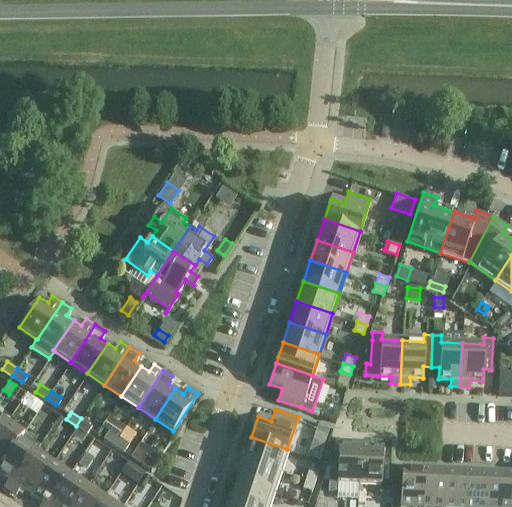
[(86,433),(89,428),(91,425),(81,418),(76,426),(86,433)]
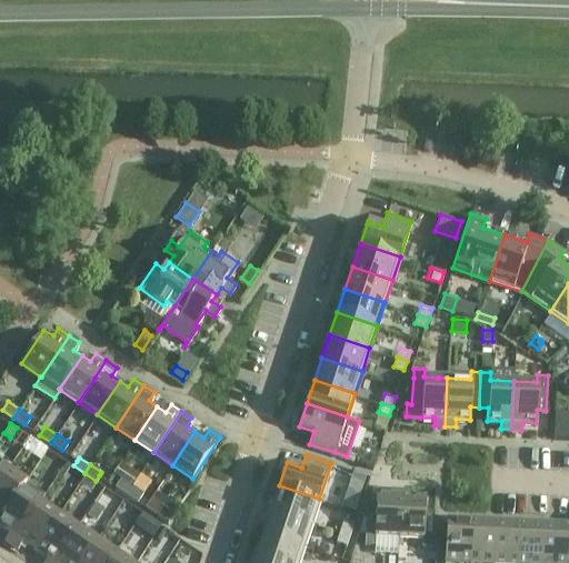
[(7,468),(0,476),(0,518),(20,489),(21,489),(26,481),(7,468)]
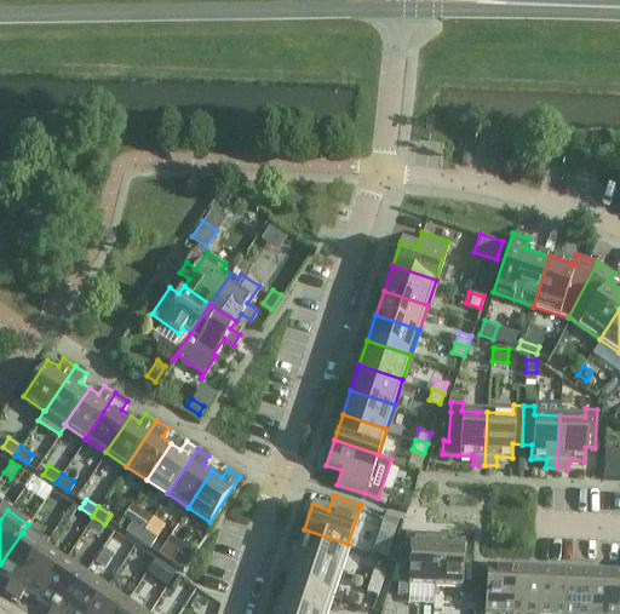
[(131,520),(125,529),(137,538),(143,528),(131,520)]
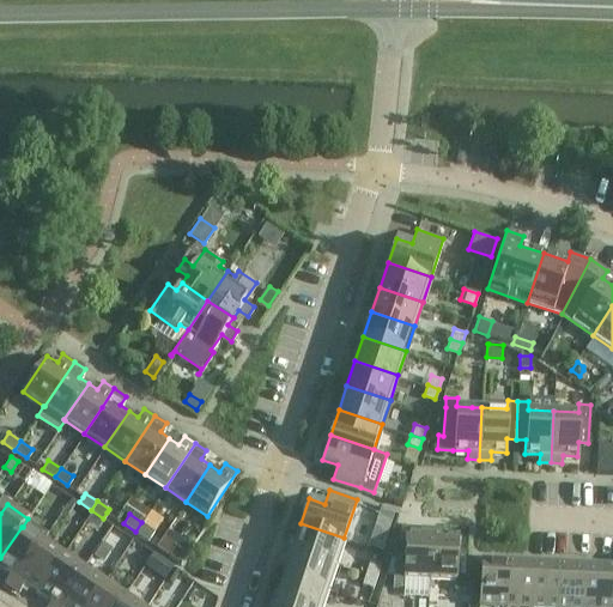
[(141,522),(135,532),(147,540),(153,530),(141,522)]
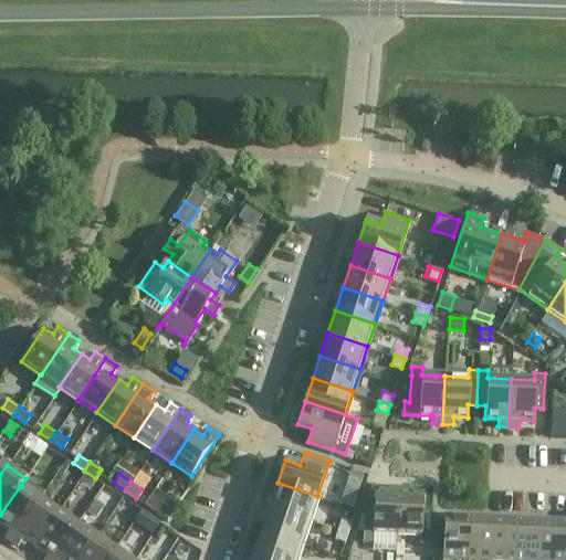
[(317,496),(278,483),(270,506),(310,519),(317,496)]
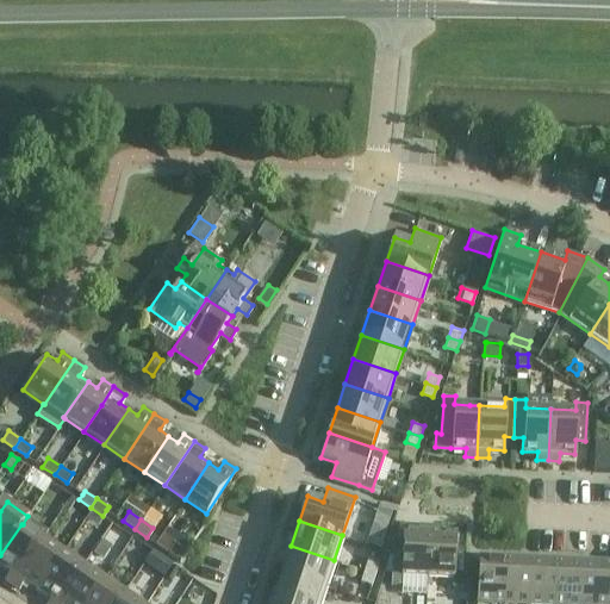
[(427,576),(429,524),(418,523),(418,531),(403,530),(402,545),(392,543),(391,581),(402,583),(402,574),(427,576)]
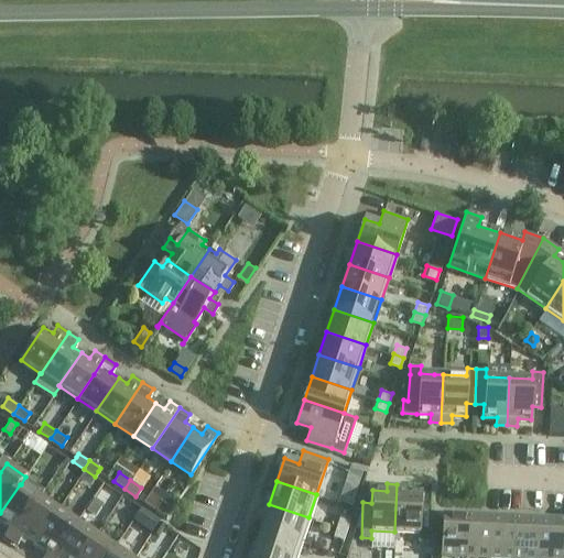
[(39,496),(21,484),(20,484),(0,513),(0,518),(9,525),(3,533),(11,538),(39,496)]
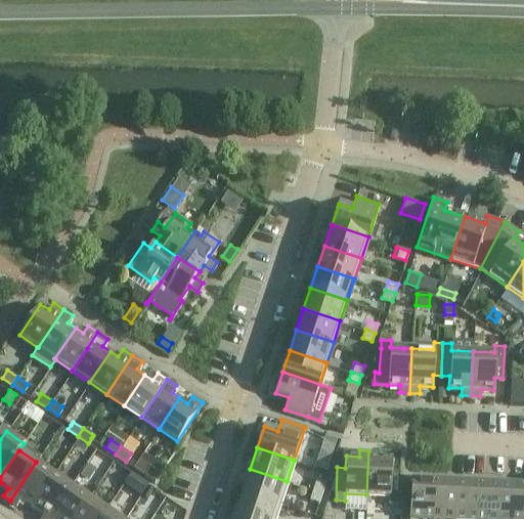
[(397,504),(399,471),(389,471),(390,459),(378,459),(378,450),(368,450),(366,494),(387,495),(387,503),(397,504)]
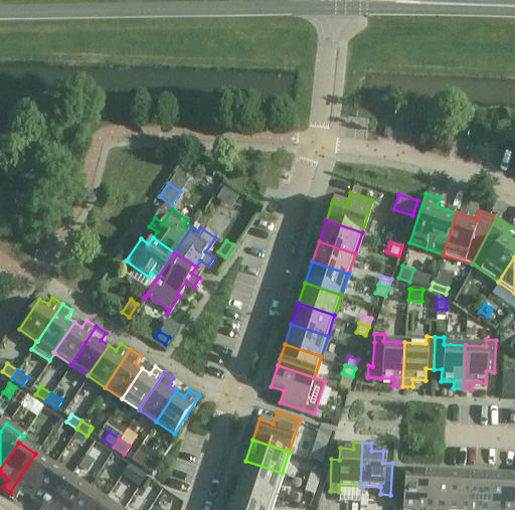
[(316,445),(312,459),(323,463),(327,448),(316,445)]
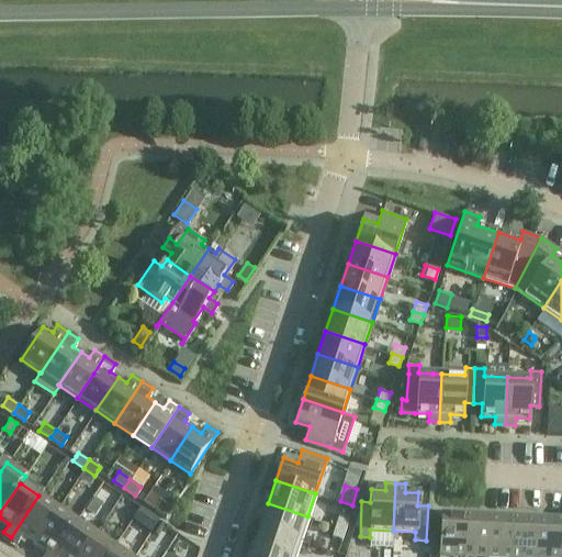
[(34,542),(57,509),(38,496),(11,537),(18,542),(23,534),(34,542)]
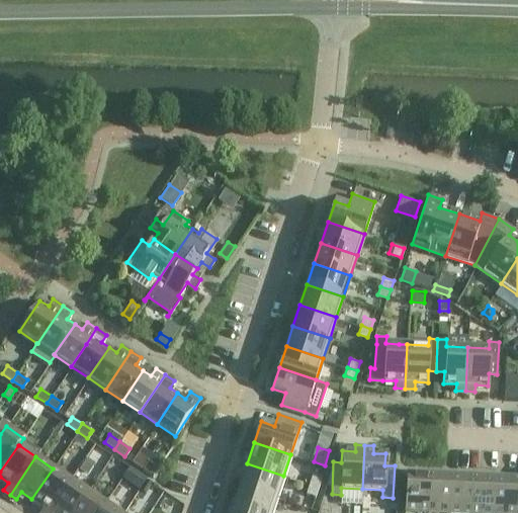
[(148,459),(142,467),(153,475),(158,466),(148,459)]
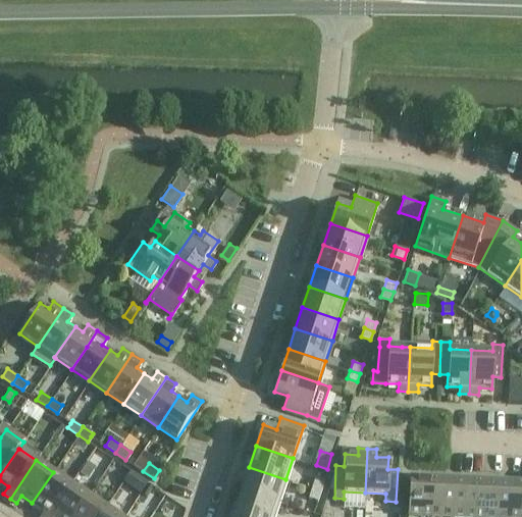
[(285,479),(249,467),(242,487),(278,500),(285,479)]
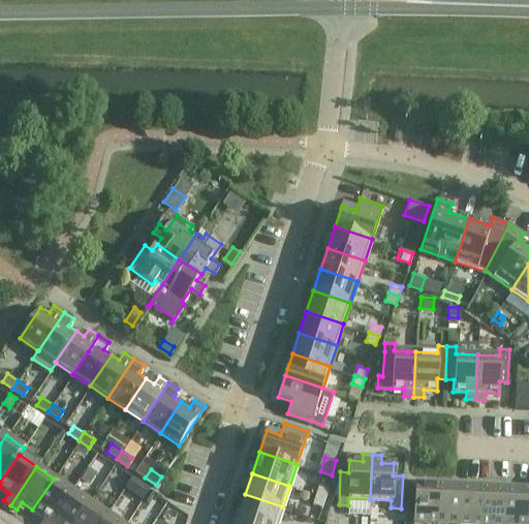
[(132,475),(125,486),(143,497),(150,488),(150,487),(136,479),(132,475)]
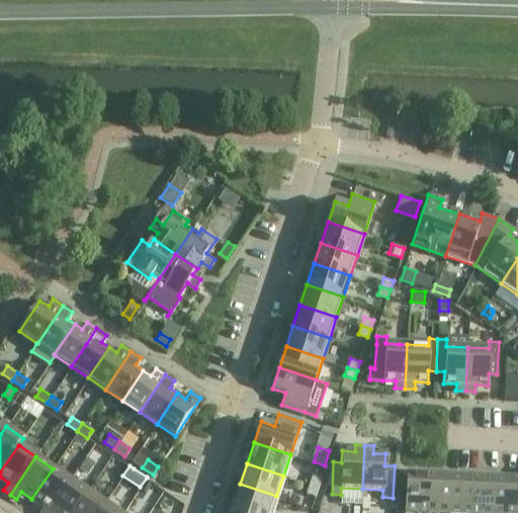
[(47,512),(70,480),(53,468),(31,499),(42,506),(37,512),(47,512)]
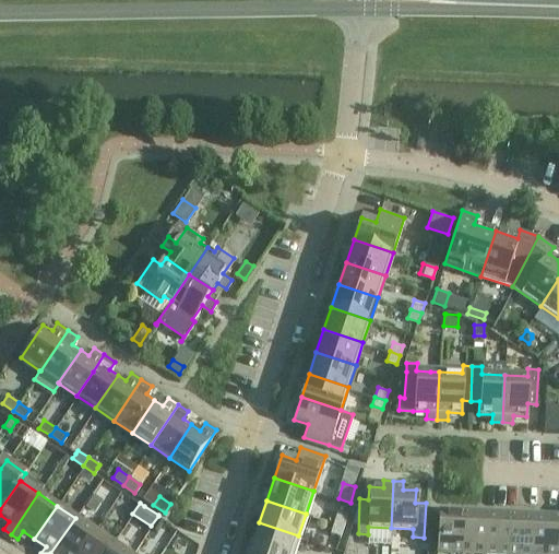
[(333,522),(343,526),(346,516),(336,513),(333,522)]
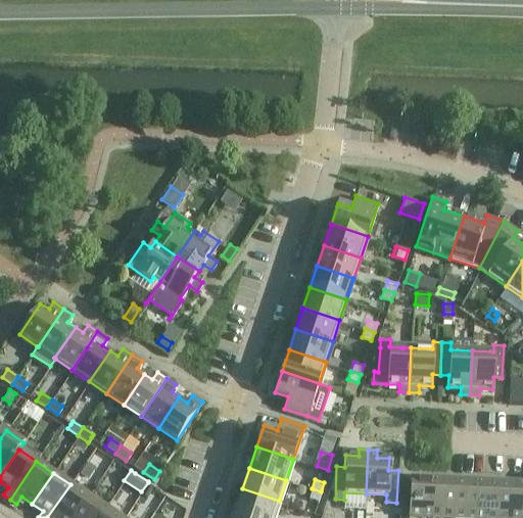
[(431,517),(432,480),(410,479),(409,516),(431,517)]
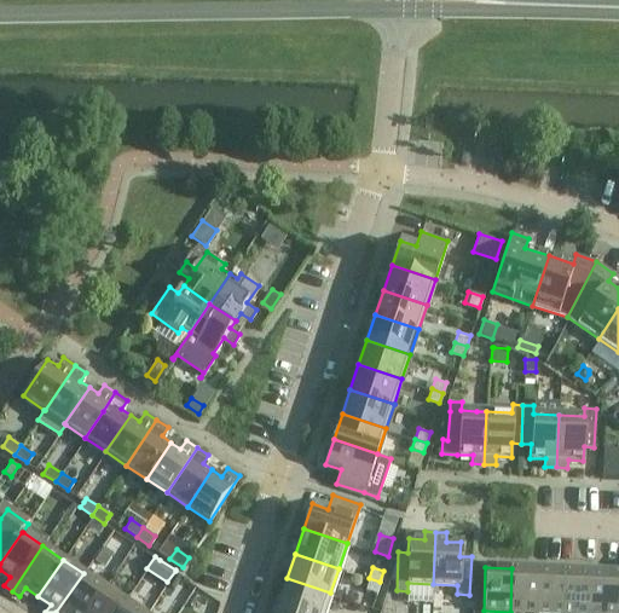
[(527,612),(536,612),(537,570),(512,568),(510,612),(527,612)]
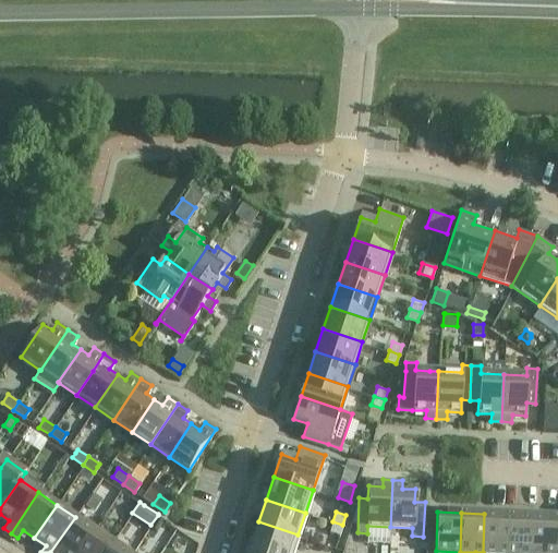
[(507,552),(509,515),(484,514),(483,552),(507,552)]
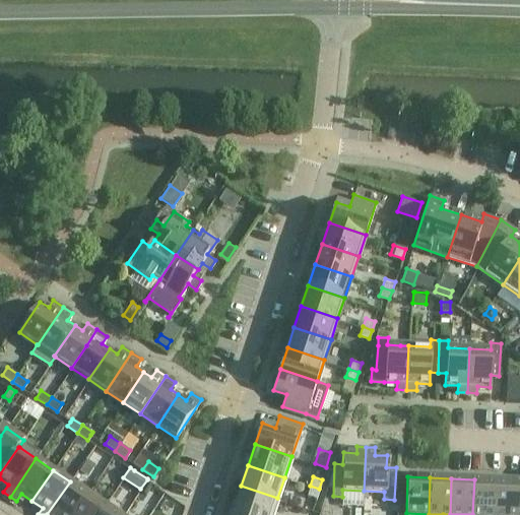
[(140,491),(137,494),(142,497),(145,494),(146,494),(152,484),(149,480),(147,479),(140,489),(140,490),(140,491)]
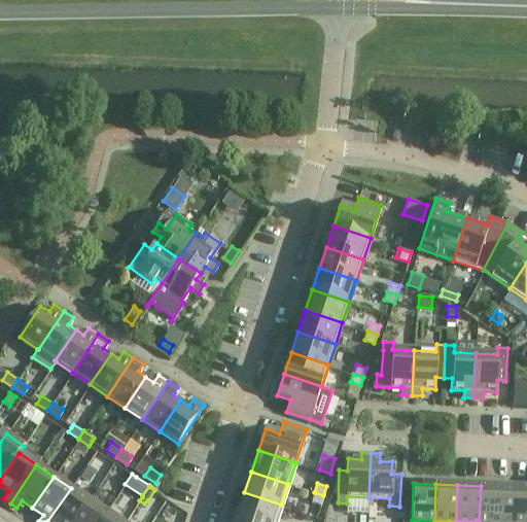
[(500,521),(502,487),(481,486),(479,521),(500,521)]
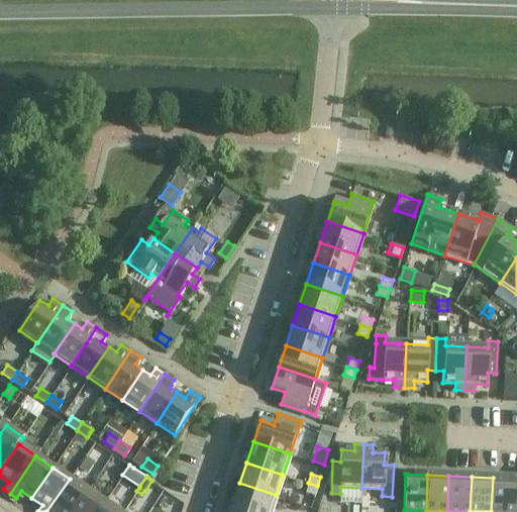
[(493,478),(491,511),(513,511),(515,479),(493,478)]
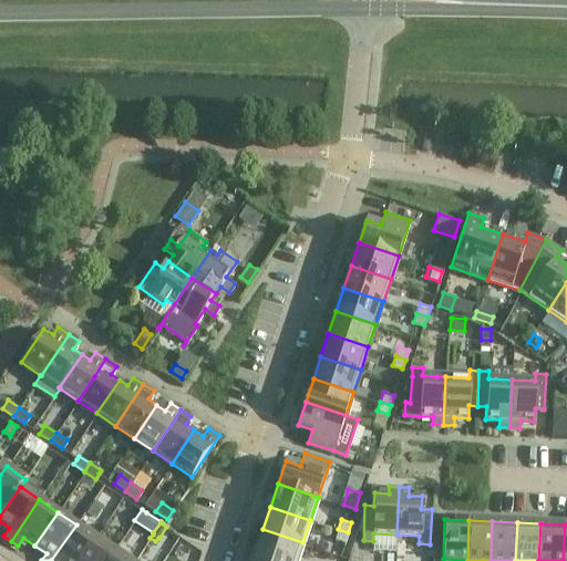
[(79,560),(95,538),(76,525),(51,560),(79,560)]
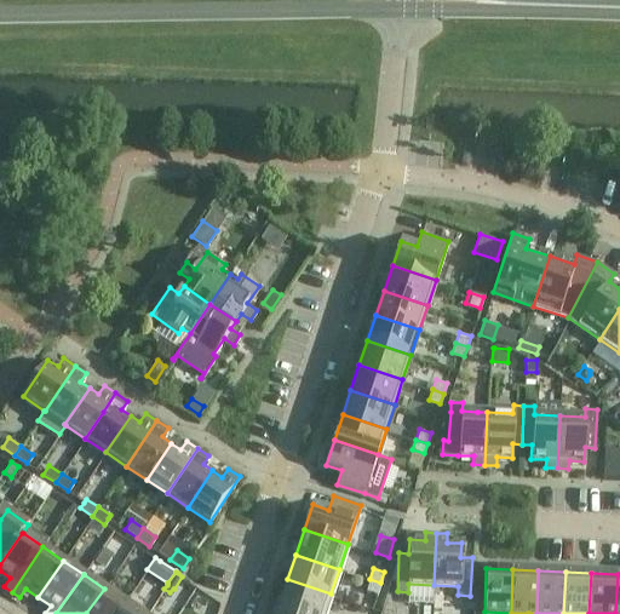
[(323,613),(331,594),(287,579),(279,604),(309,613),(323,613)]
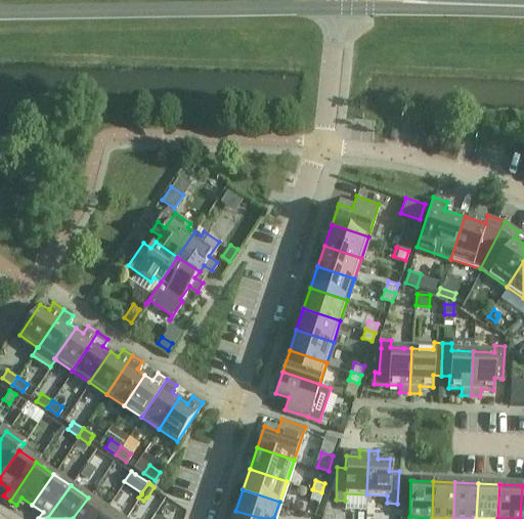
[(309,499),(319,502),(321,492),(312,489),(309,499)]
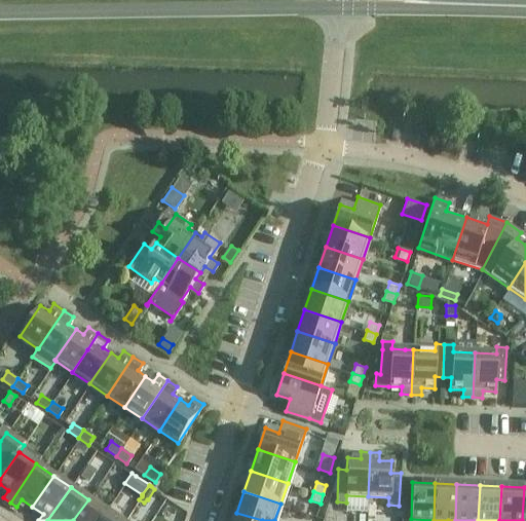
[(99,520),(106,511),(88,499),(73,520),(99,520)]
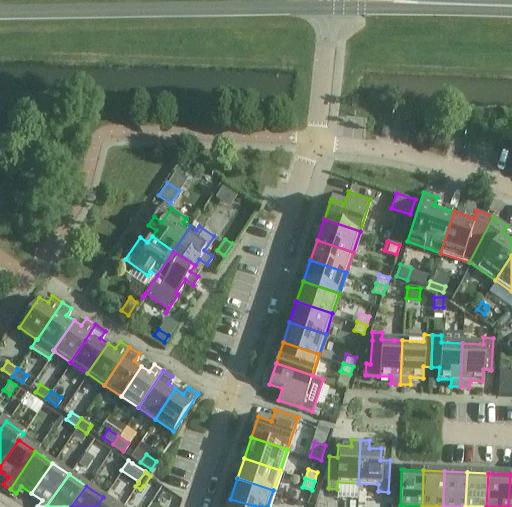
[(117,506),(103,497),(96,506),(117,506)]
